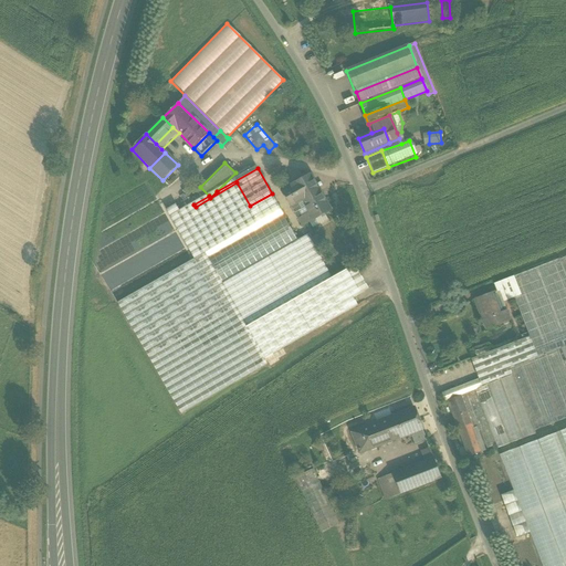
[(305,176),(315,191),(320,188),(310,173),(305,176)]
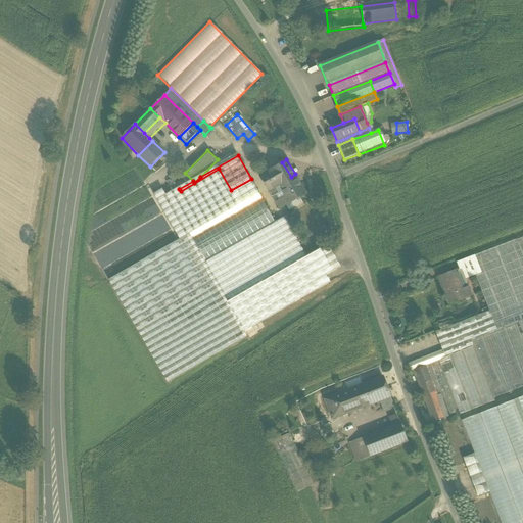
[(275,168),(283,181),(291,177),(282,162),(275,168)]
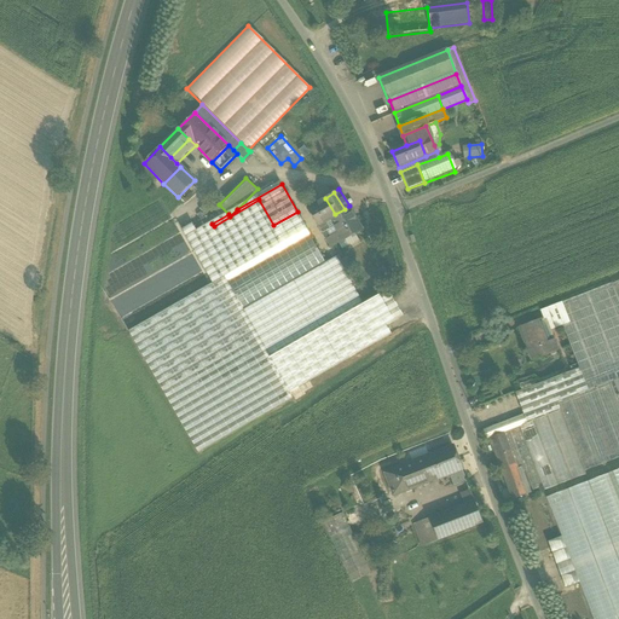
[(325,198),(308,209),(319,226),(330,219),(330,218),(335,214),(325,198)]
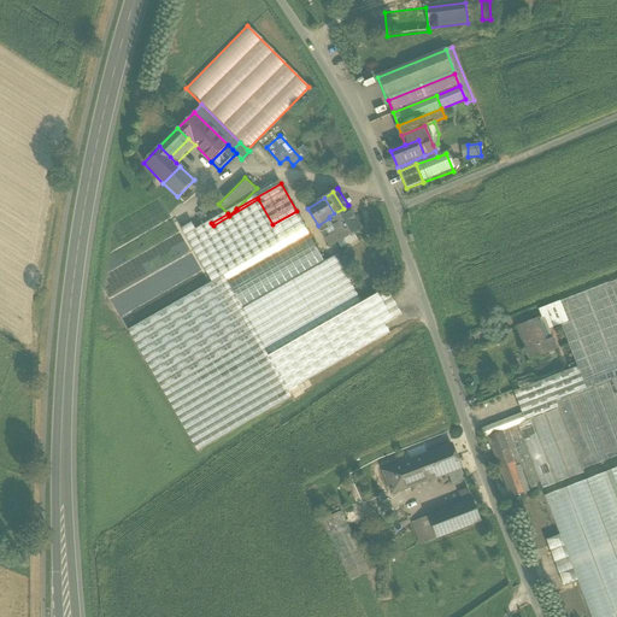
[(211,223),(199,230),(212,256),(213,254),(215,257),(215,258),(244,309),(325,262),(297,211),(272,224),(258,199),(213,225),(211,223)]
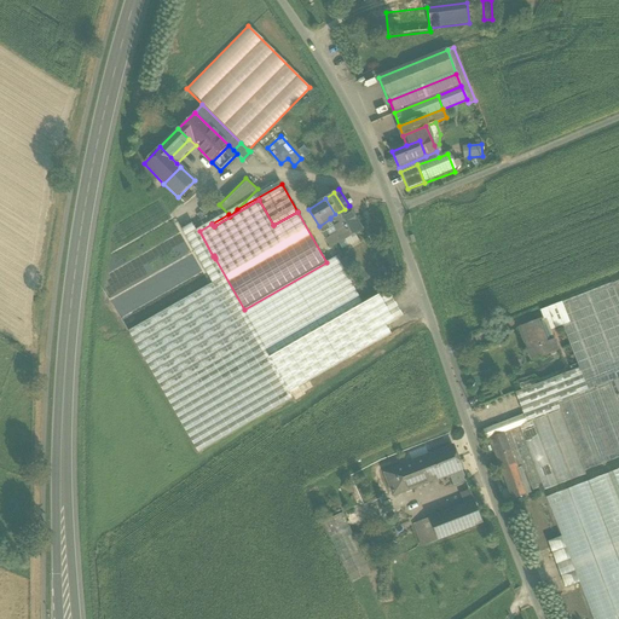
[(335,214),(330,218),(330,219),(335,226),(340,233),(343,239),(363,227),(350,206),(345,209),(335,214)]
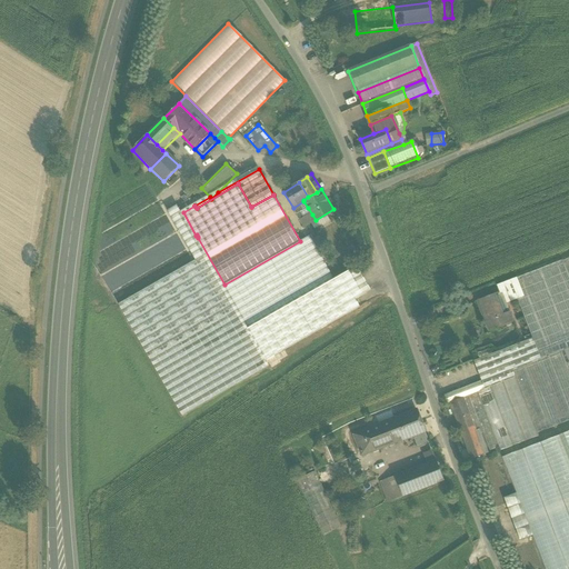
[(303,201),(293,208),(297,215),(308,208),(303,201)]
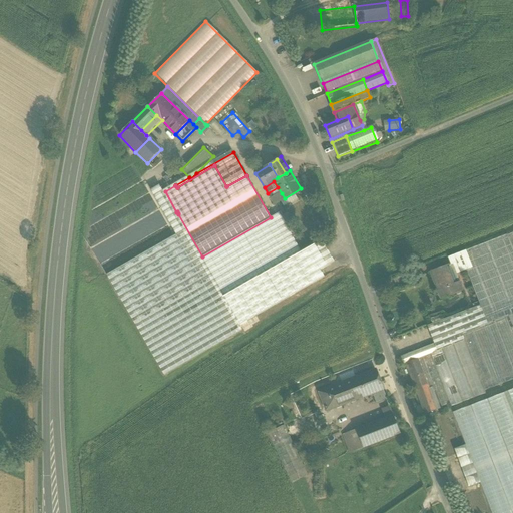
[(244,330),(224,295),(202,257),(178,214),(178,213),(177,211),(176,212),(165,191),(161,184),(149,191),(175,235),(107,275),(165,375),(244,330)]
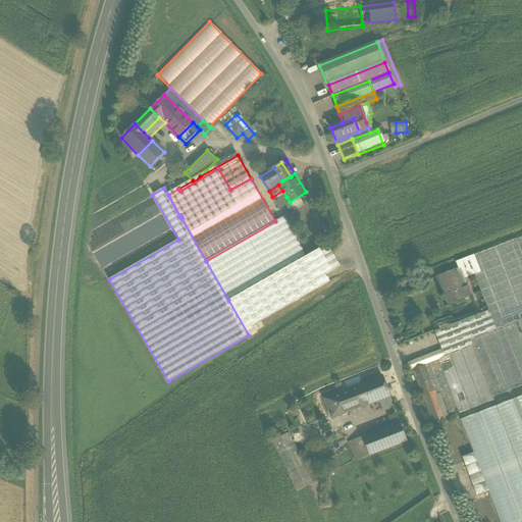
[(283,206),(290,202),(286,197),(280,200),(283,206)]
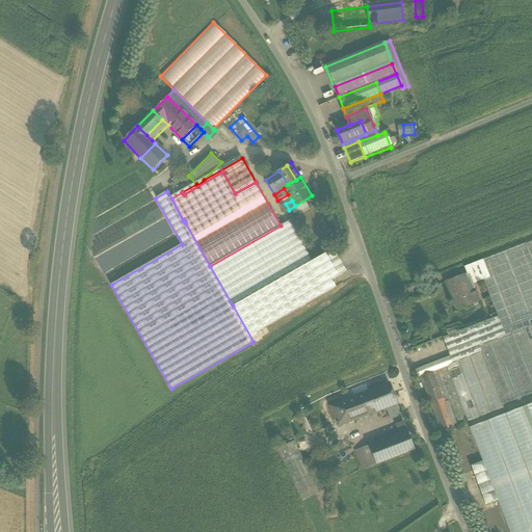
[(288,220),(281,225),(210,266),(233,306),(311,261),(288,220)]
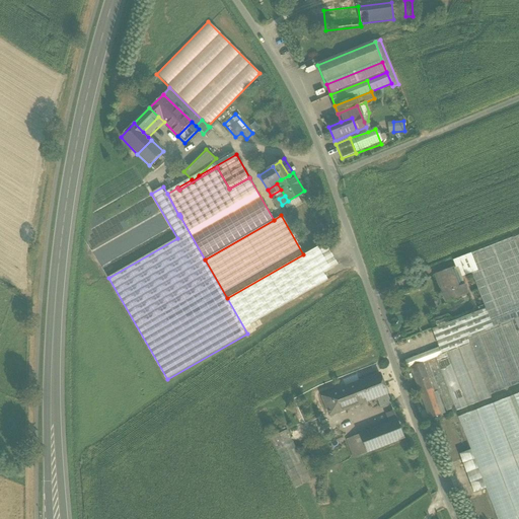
[(477,272),(476,272),(496,321),(518,311),(518,251),(514,238),(470,254),(477,272)]
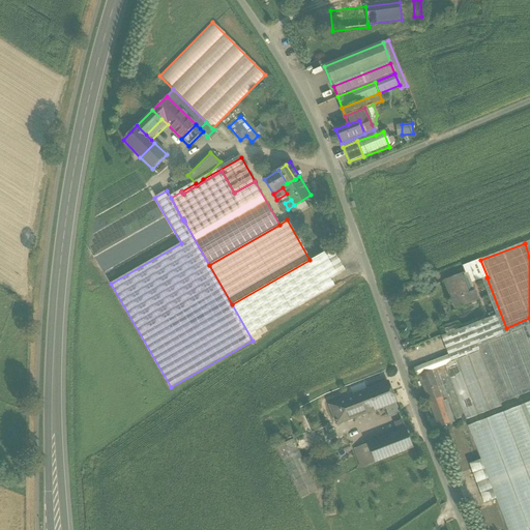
[(487,277),(488,277),(480,260),(469,265),(475,282),(480,280),(487,277)]
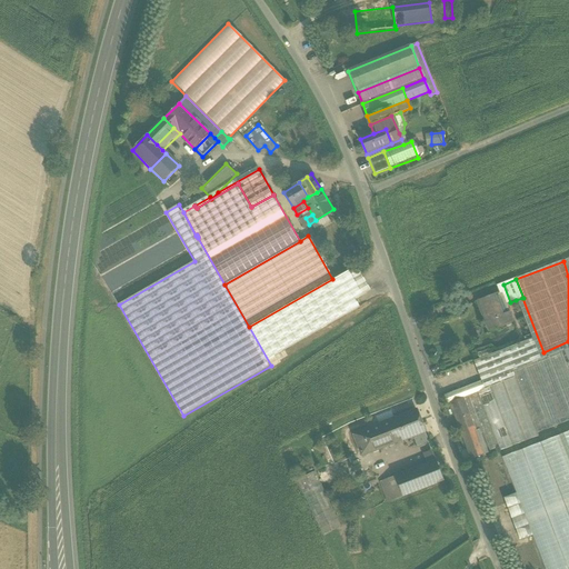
[(513,323),(502,293),(478,303),(489,332),(513,323)]
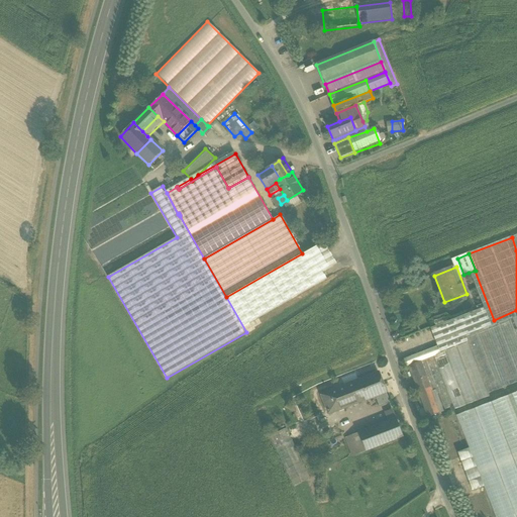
[(491,327),(509,320),(516,317),(516,329),(513,331),(516,339),(516,310),(494,320),(475,271),(469,273),(483,307),(491,327)]
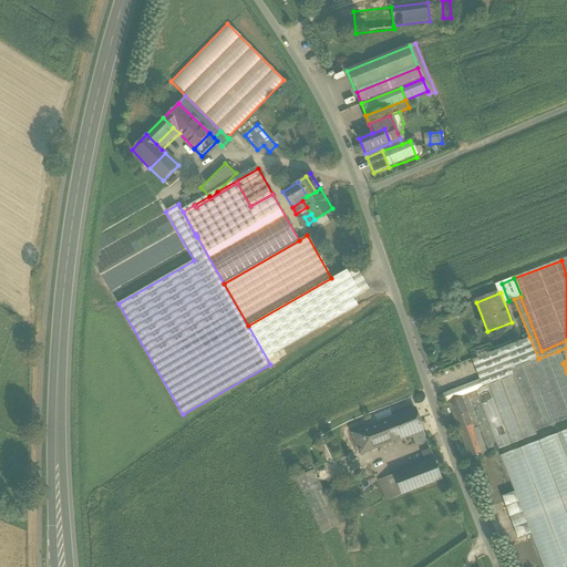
[(512,370),(538,359),(529,337),(518,341),(523,351),(481,368),(476,358),(472,360),(480,382),(512,370)]
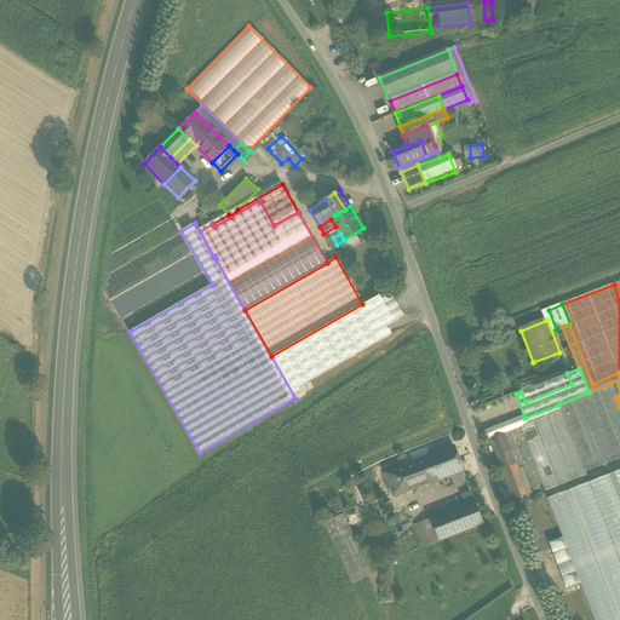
[(518,384),(521,391),(546,382),(544,373),(518,384)]
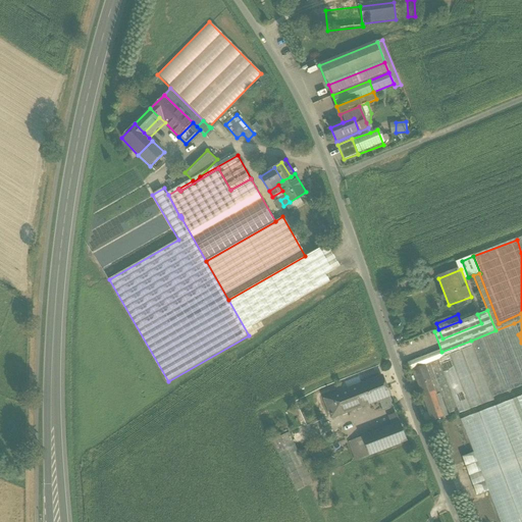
[(481,323),(477,314),(460,321),(438,329),(442,338),(481,323)]
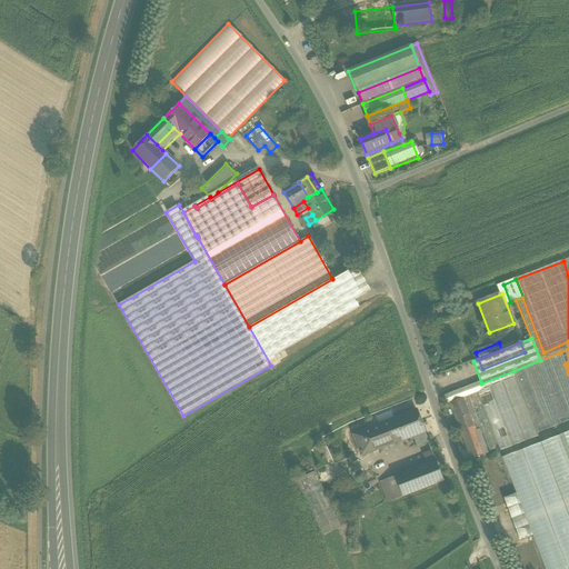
[(540,360),(513,371),(538,435),(568,421),(568,373),(565,365),(560,352),(540,360)]
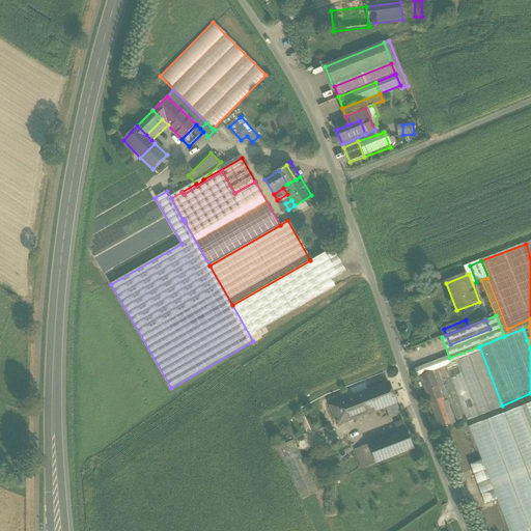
[(445,367),(466,419),(467,422),(503,408),(502,406),(479,346),(449,358),(452,364),(445,367)]
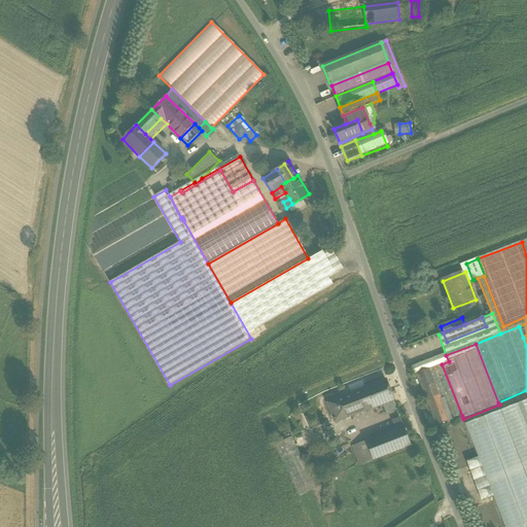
[(462,416),(442,364),(434,367),(454,419),(462,416)]
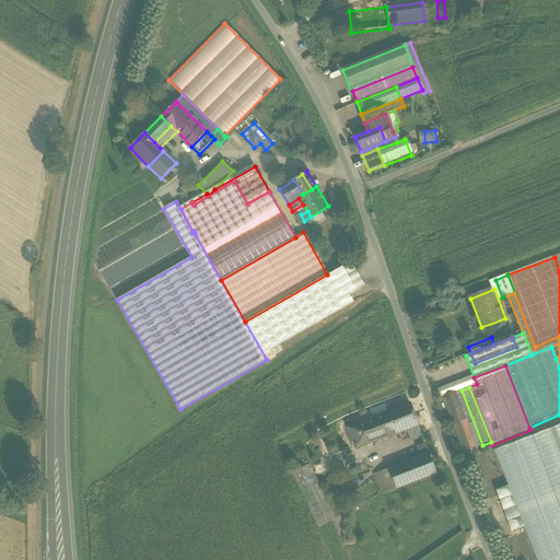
[(455,393),(443,397),(457,432),(468,428),(468,424),(455,393)]
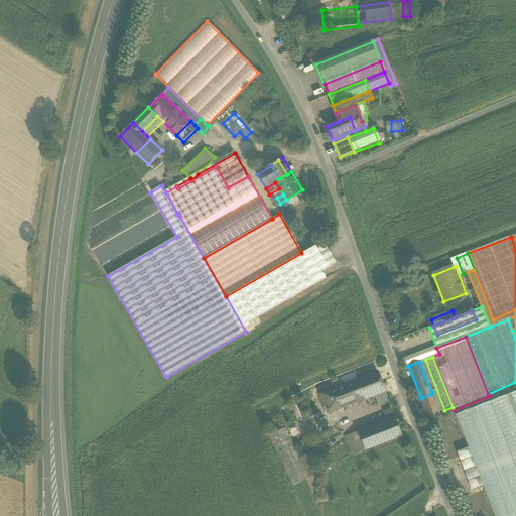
[(376,373),(330,391),(338,411),(374,396),(378,406),(388,402),(376,373)]
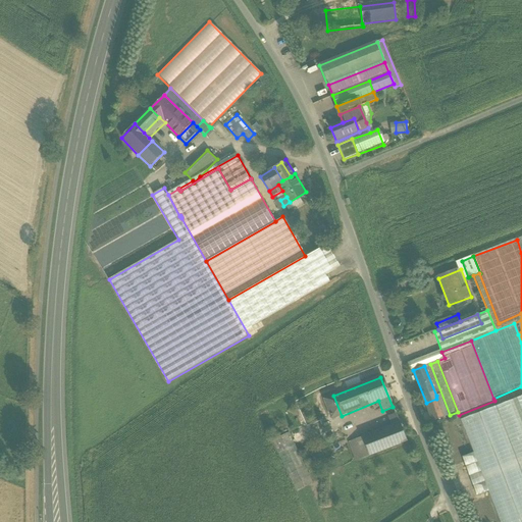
[(436,399),(426,403),(433,422),(448,416),(439,395),(436,396),(436,399)]
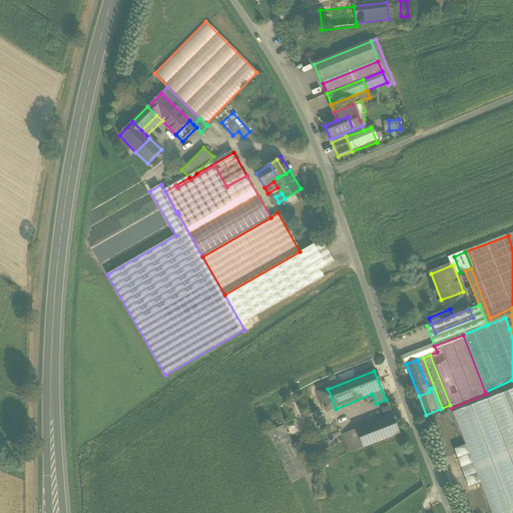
[(328,389),(318,393),(325,413),(336,409),(328,389)]
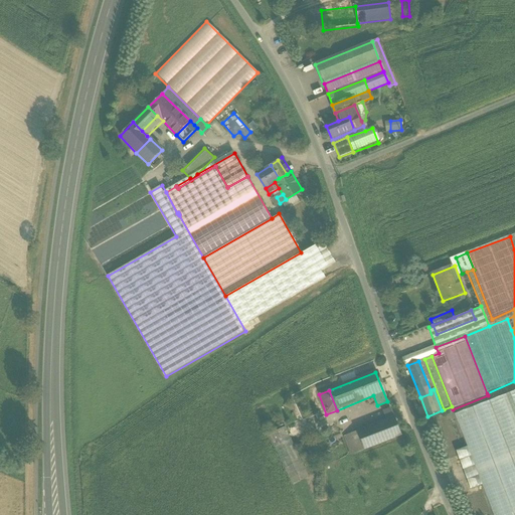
[(492,514),(514,514),(514,390),(454,414),(467,450),(456,455),(471,493),(483,489),(492,514)]
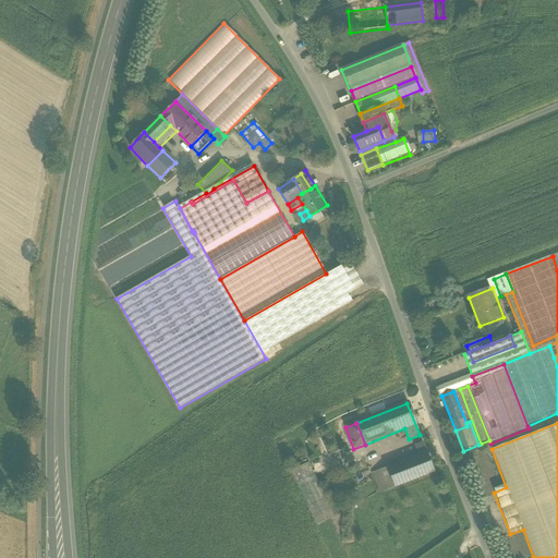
[(423,444),(415,447),(419,456),(427,452),(423,444)]
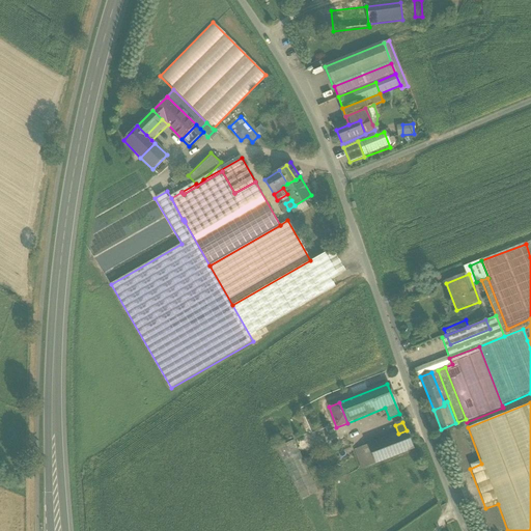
[(398,434),(367,446),(375,465),(414,449),(407,430),(398,434)]
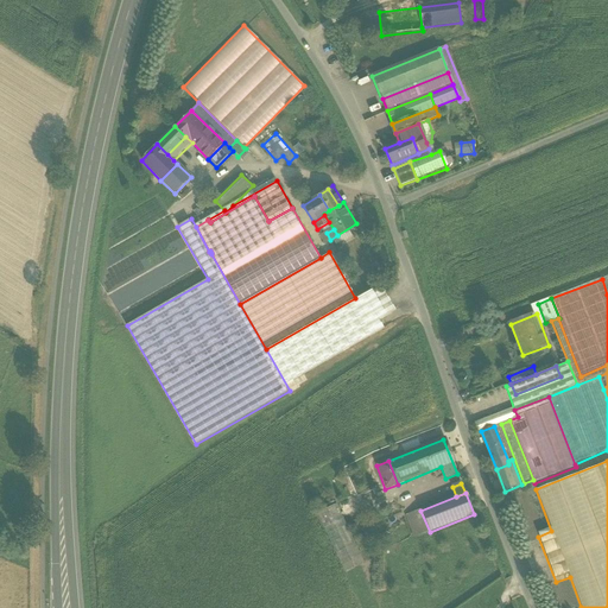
[(333,499),(318,505),(321,511),(335,504),(333,499)]
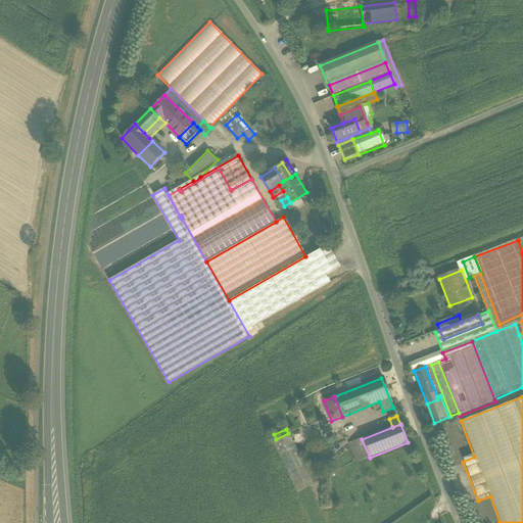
[(362,439),(348,444),(357,463),(370,458),(362,439)]
